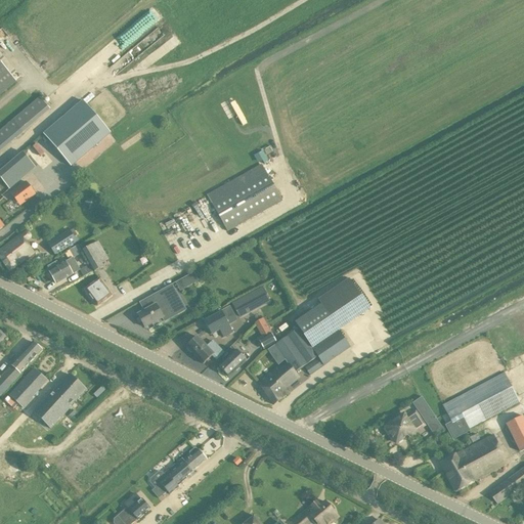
[(130,25),(137,35),(163,17),(156,7),(130,25)]
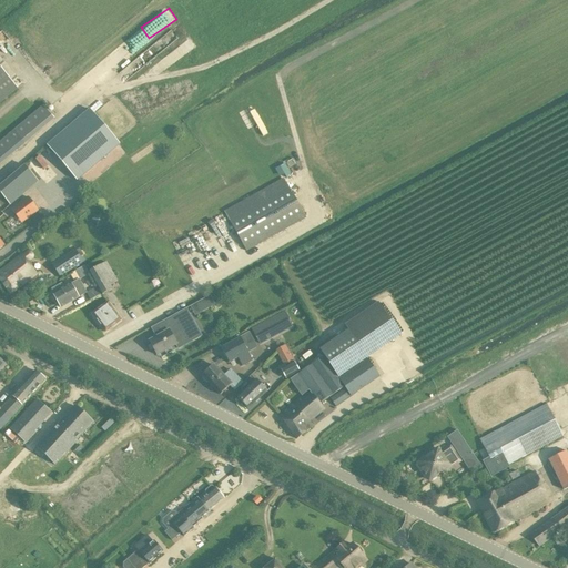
[(0,101),(17,88),(0,68),(0,101)]
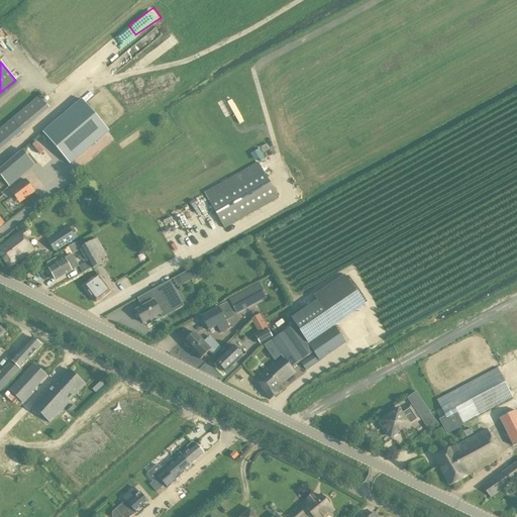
[(40,95),(0,127),(0,148),(50,108),(40,95)]
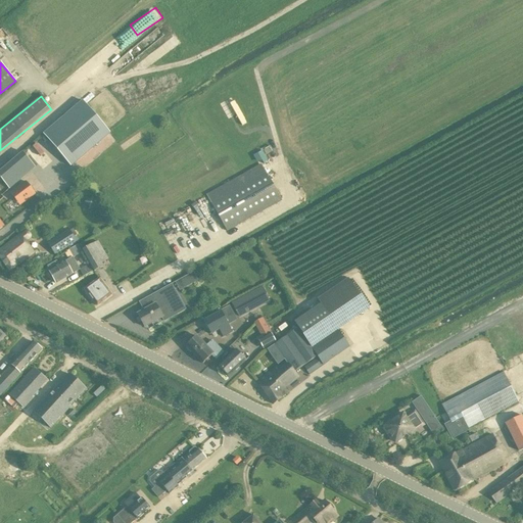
[(72,165),(110,133),(83,101),(44,134),(72,165)]
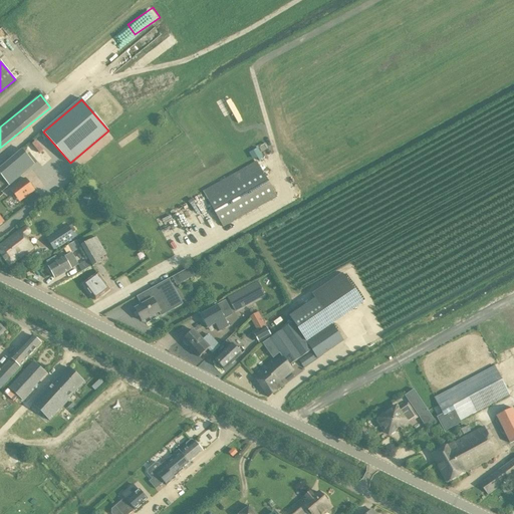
[(40,151),(49,144),(41,135),(33,142),(40,151)]
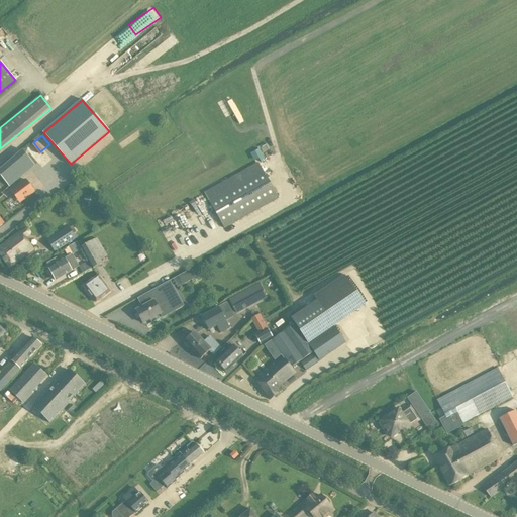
[(0,168),(0,174),(10,186),(36,165),(23,148),(0,168)]
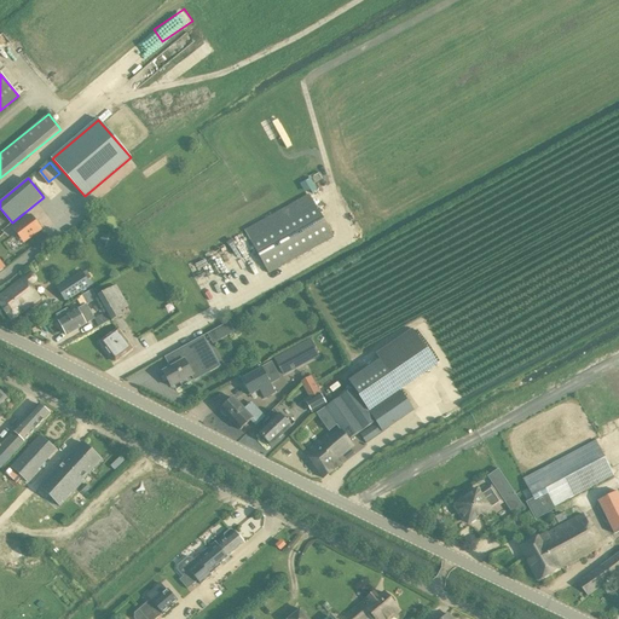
[(311,179),(302,181),(305,191),(314,189),(311,179)]
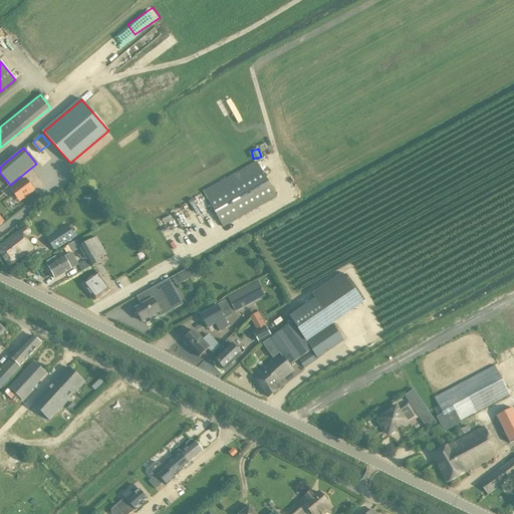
[(276,198),(260,169),(256,162),(203,191),(223,227),(276,198)]
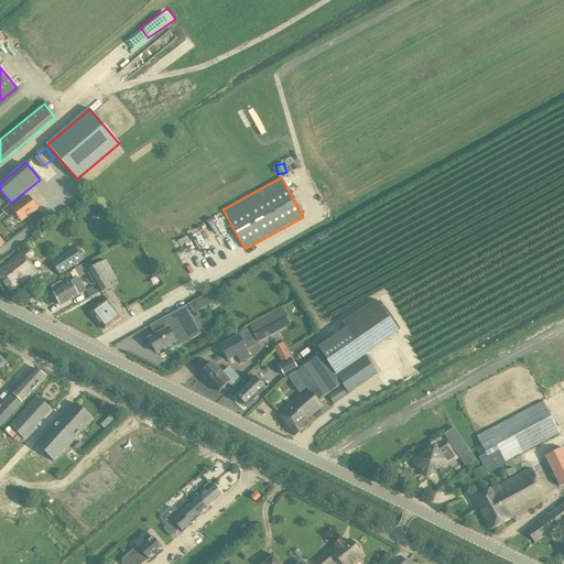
[(28,195),(11,207),(21,220),(38,208),(28,195)]
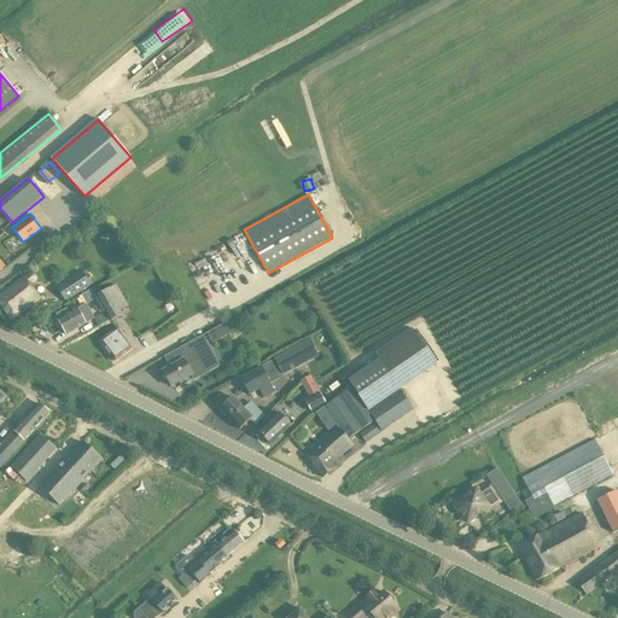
[(30,270),(23,277),(0,295),(0,304),(12,321),(39,298),(29,285),(35,281),(35,280),(35,279),(35,278),(35,277),(30,270)]
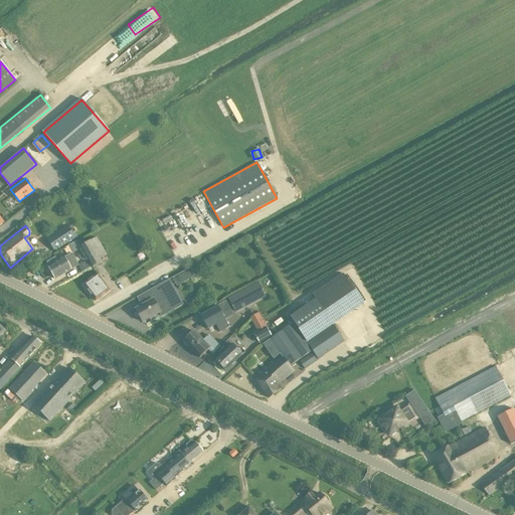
[(54,250),(74,237),(67,226),(47,239),(54,250)]
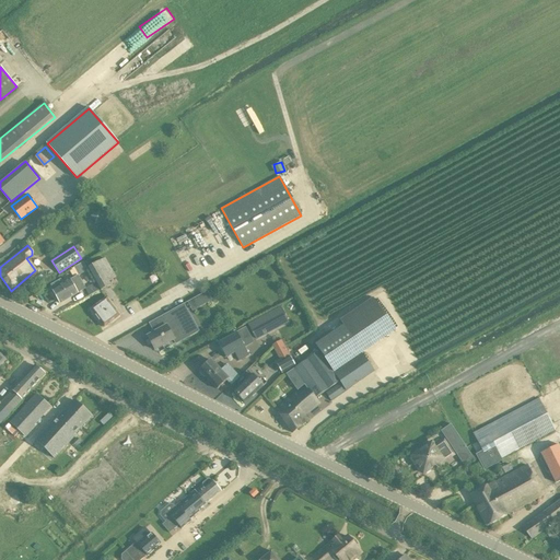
[(88,268),(101,291),(109,286),(107,282),(115,278),(105,259),(88,268)]
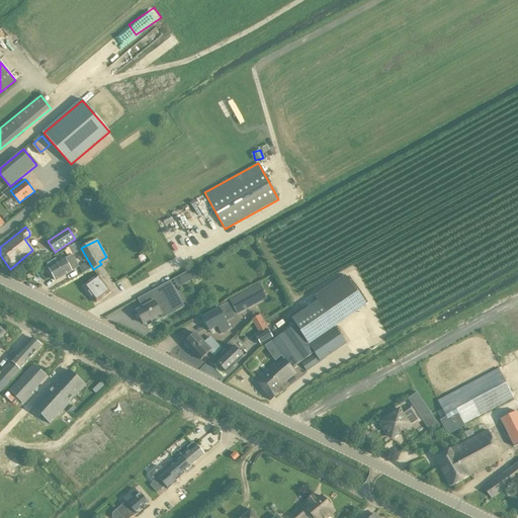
[(74,253),(79,250),(76,243),(70,246),(74,253)]
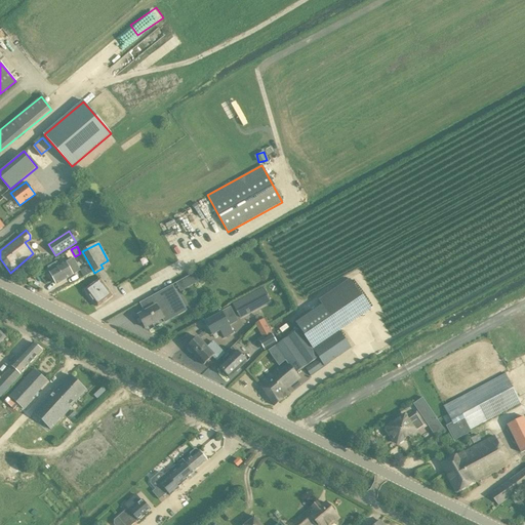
[(65,263),(59,266),(56,261),(47,268),(49,272),(56,285),(73,275),(80,271),(73,258),(66,263),(65,263)]
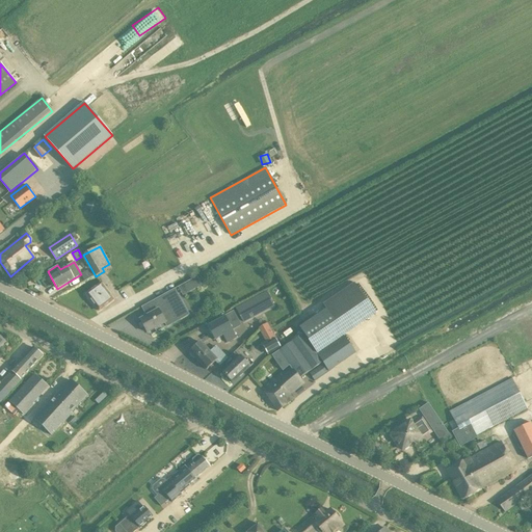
[(90,269),(81,274),(85,281),(94,275),(90,269)]
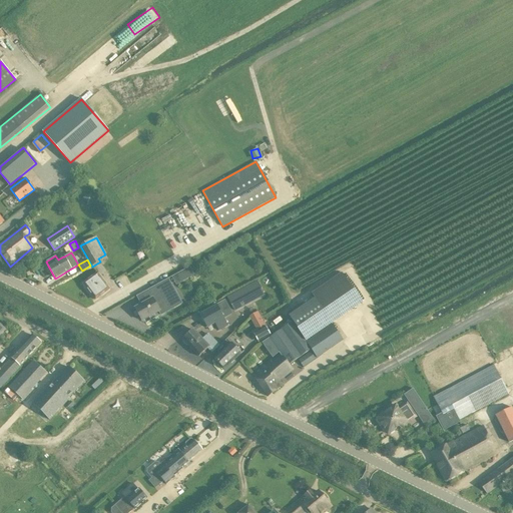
[(177,284),(195,275),(190,266),(172,275),(177,284)]
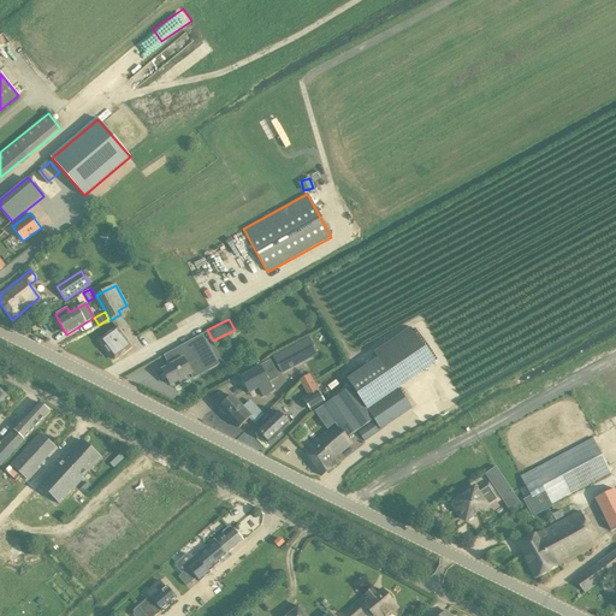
[(118,329),(105,337),(100,341),(106,348),(105,350),(107,353),(108,353),(114,360),(131,348),(118,329)]
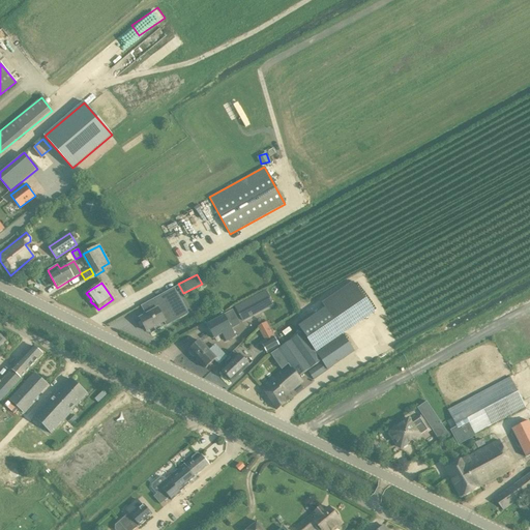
[(141,321),(139,323),(141,327),(144,326),(147,331),(165,322),(167,325),(177,320),(172,310),(179,305),(175,298),(179,296),(174,288),(152,300),(157,310),(140,319),(141,321)]
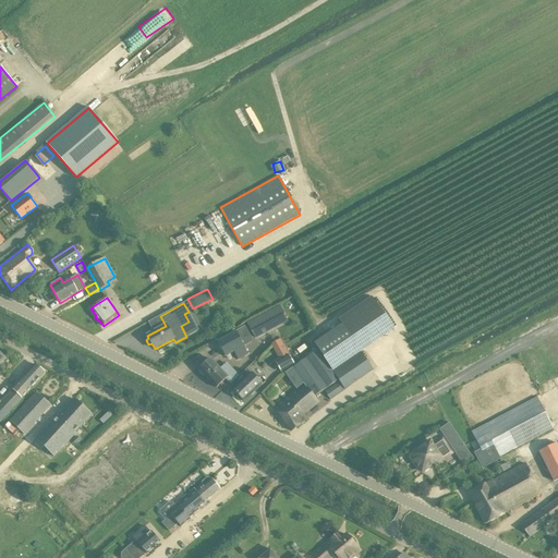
[(249,324),(256,339),(287,322),(279,307),(249,324)]
